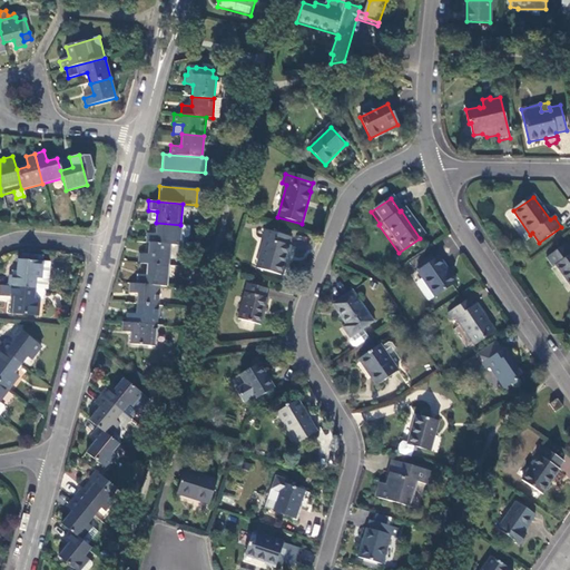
[(146,233),(145,242),(149,243),(172,245),(178,245),(179,237),(180,225),(156,223),(156,233),(146,233)]
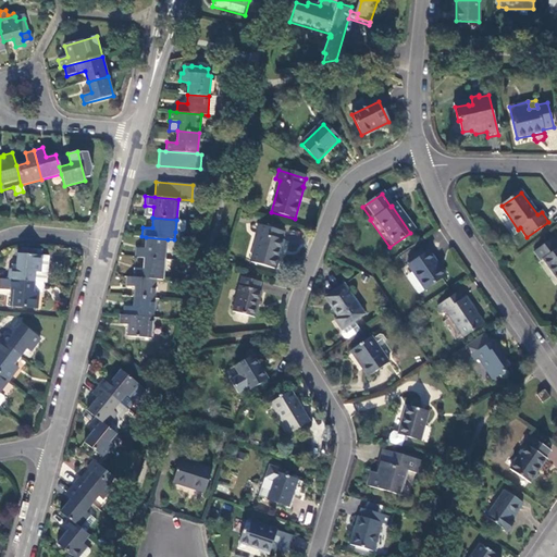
[(183,231),(184,221),(176,220),(175,232),(181,232),(183,231)]
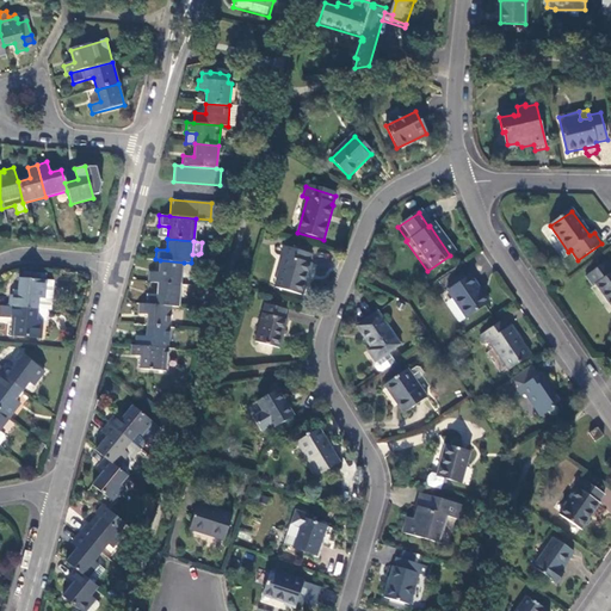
[(310,255),(285,248),(283,257),(284,258),(277,289),(301,297),(309,265),(308,264),(310,255)]
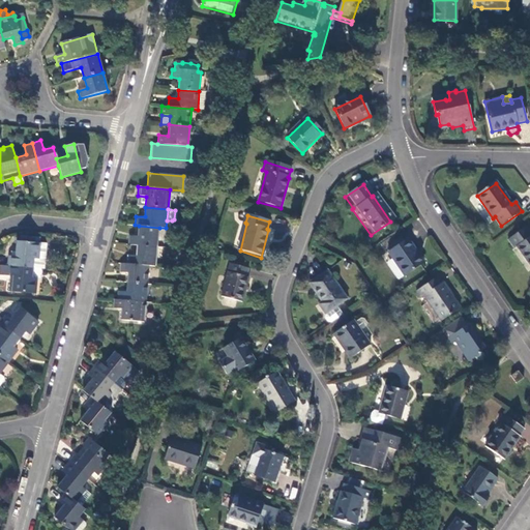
[(128,236),(127,244),(137,245),(157,247),(159,228),(139,226),(138,236),(128,236)]
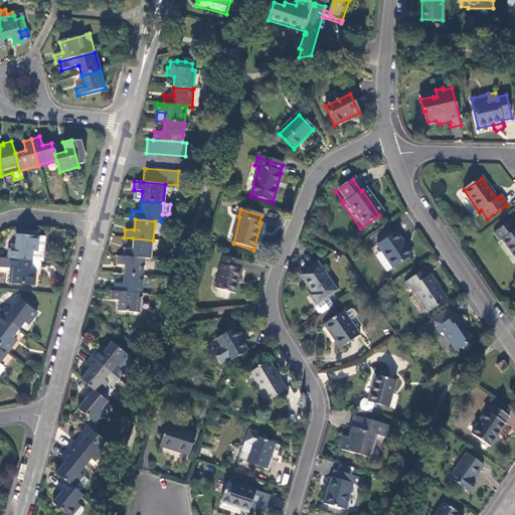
[(514,226),(511,221),(494,233),(500,242),(502,240),(514,259),(514,226)]
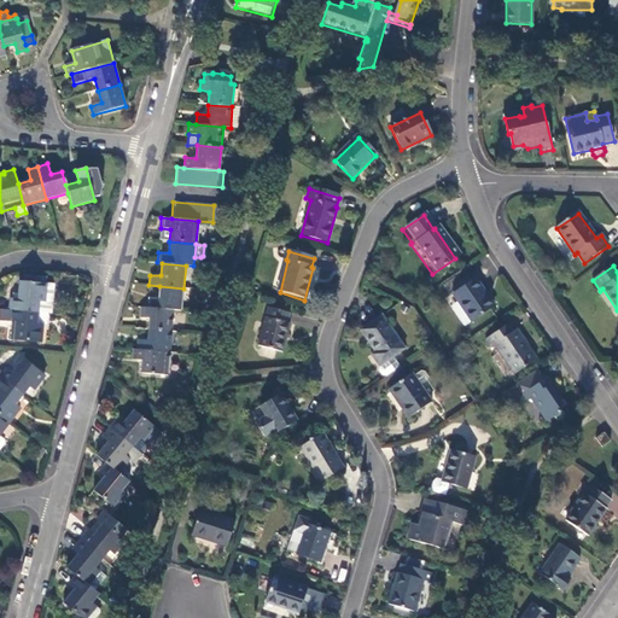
[(495,308),(474,280),(454,293),(460,303),(472,322),(473,324),(495,308)]
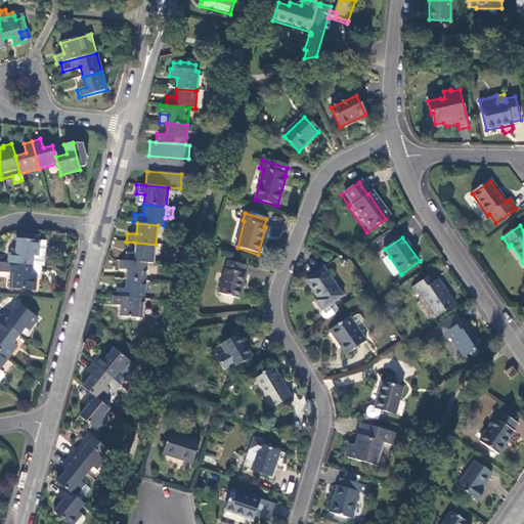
[(9,253),(8,263),(33,265),(34,255),(37,256),(39,241),(15,238),(13,254),(9,253)]
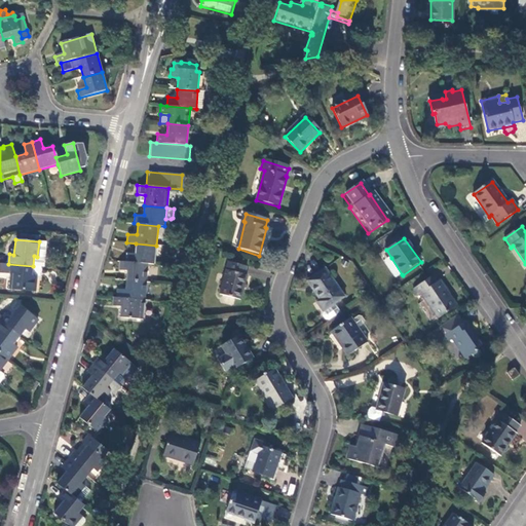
[(45,242),(39,241),(37,257),(34,256),(33,266),(41,267),(43,267),(45,242)]
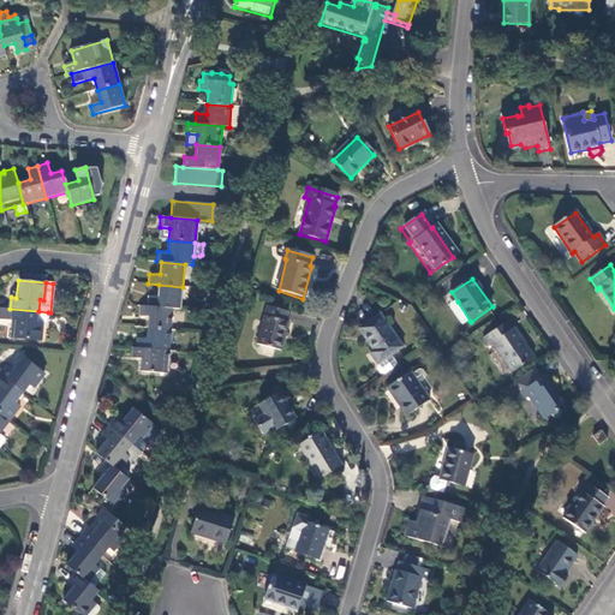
[(147,297),(147,306),(172,309),(180,310),(183,287),(159,285),(157,298),(147,297)]
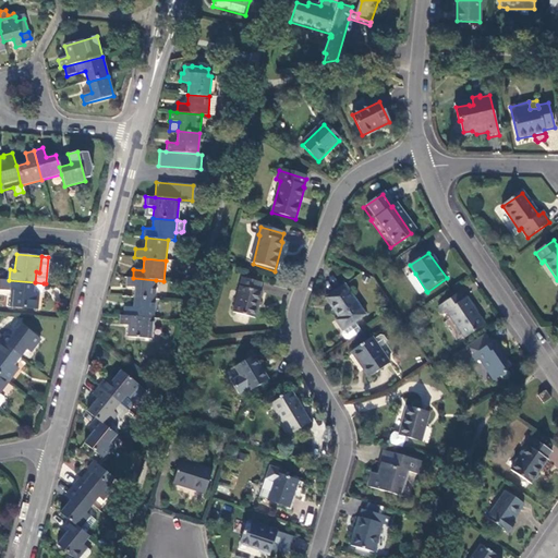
[(421,295),(426,291),(415,274),(408,278),(421,295)]
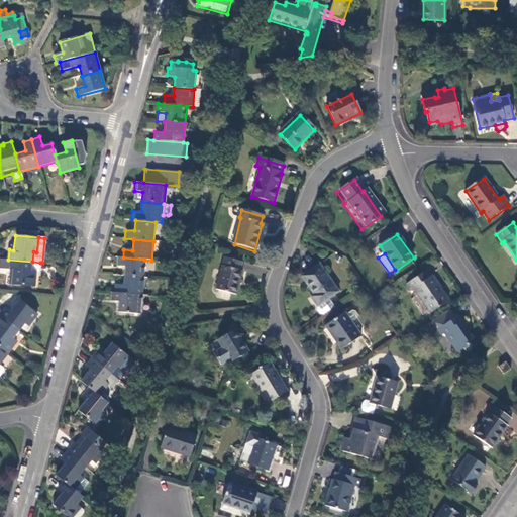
[(125,268),(124,277),(143,278),(144,260),(123,257),(117,257),(116,267),(125,268)]
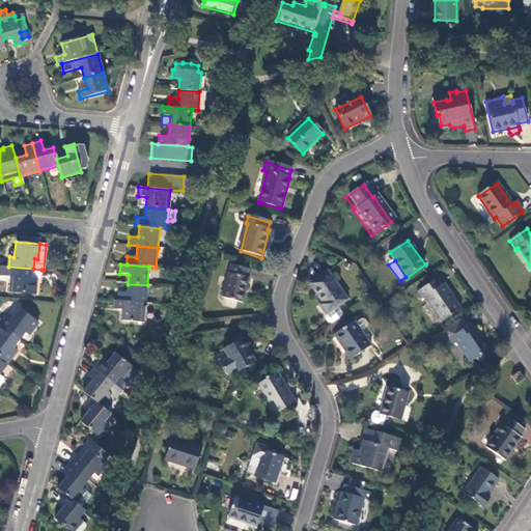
[(32,278),(33,269),(8,267),(0,266),(0,271),(0,275),(12,277),(11,291),(34,294),(35,282),(35,279),(32,278)]
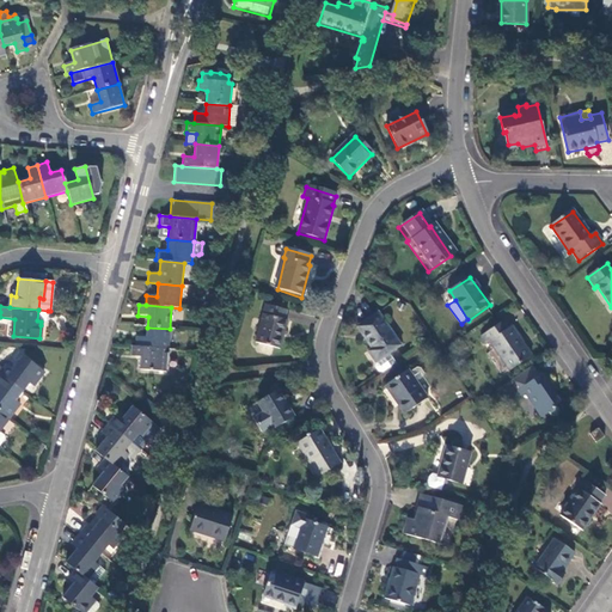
[(287,312),(267,306),(256,344),(280,350),(287,323),(285,322),(287,312)]
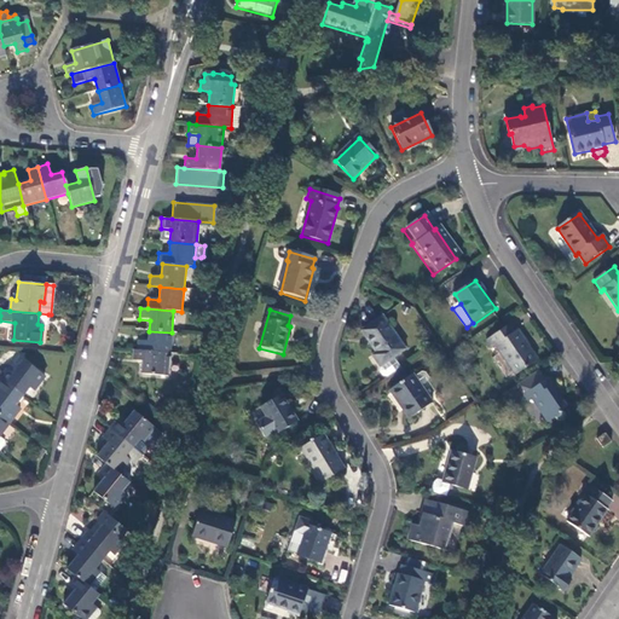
[(46,330),(48,314),(39,313),(38,324),(41,325),(41,329),(46,330)]
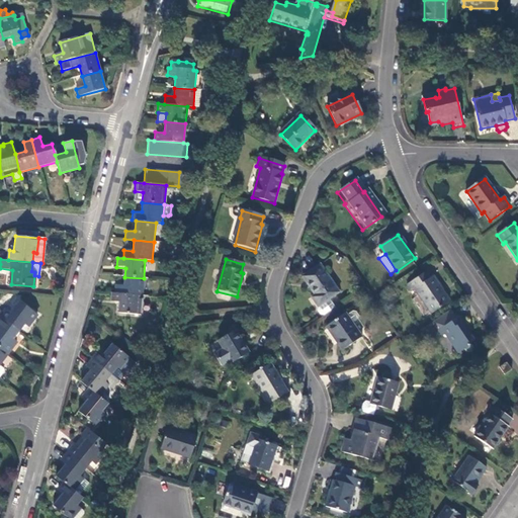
[(339,294),(320,267),(303,278),(315,296),(312,297),(319,308),(330,300),(339,294)]
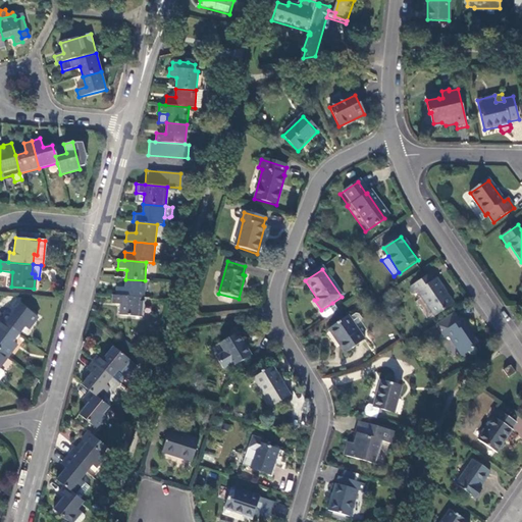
[(454,304),(436,279),(435,280),(430,274),(411,289),(415,295),(417,293),(422,299),(433,315),(434,317),(454,304)]
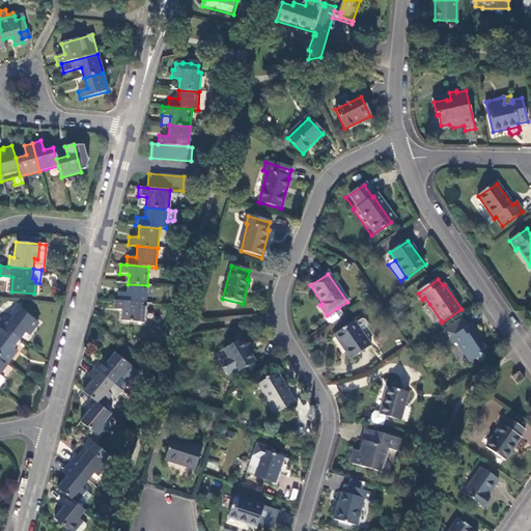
[(117,294),(117,302),(145,304),(147,285),(128,284),(127,295),(117,294)]
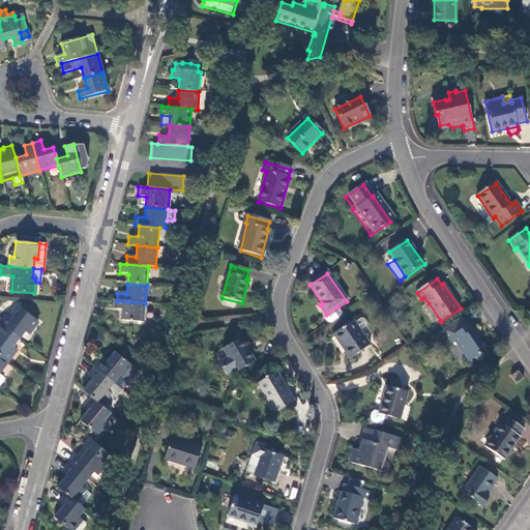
[(144,323),(145,303),(117,301),(114,300),(113,310),(121,311),(121,321),(144,323)]
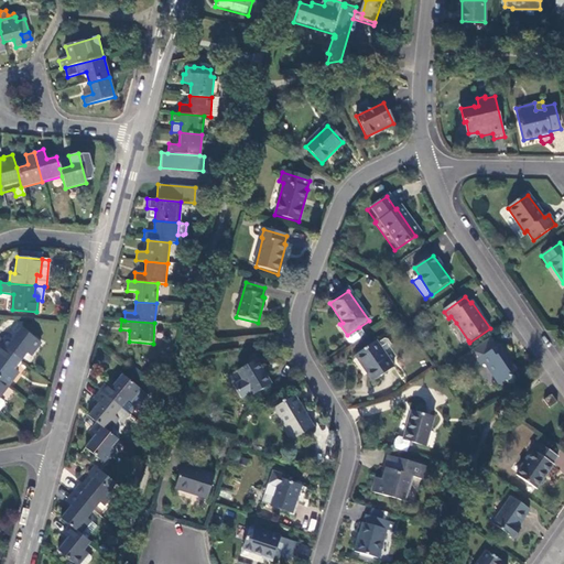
[(462,345),(468,340),(456,323),(449,327),(462,345)]
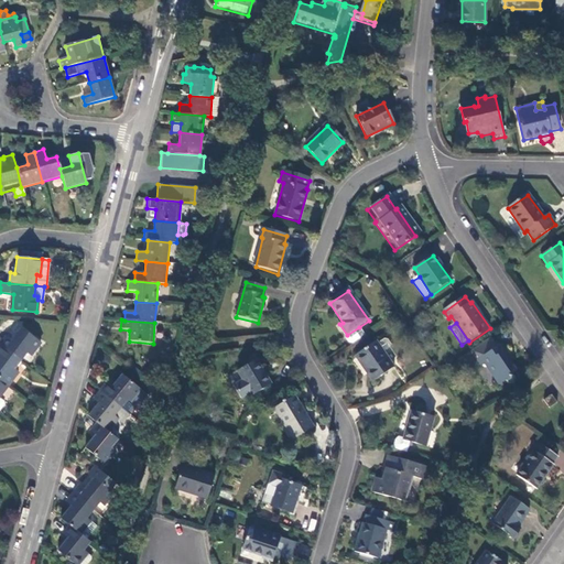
[(349,344),(354,344),(365,336),(359,327),(347,335),(346,339),(349,344)]
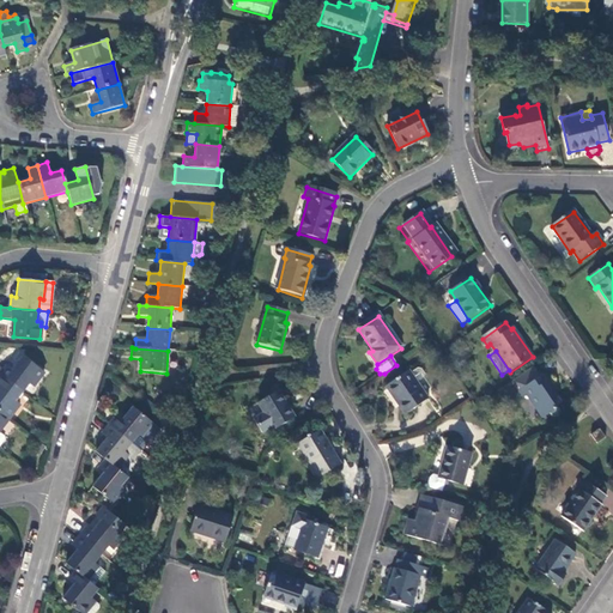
[(6,368),(0,374),(0,376),(22,393),(29,384),(31,387),(42,374),(20,357),(10,371),(6,368)]
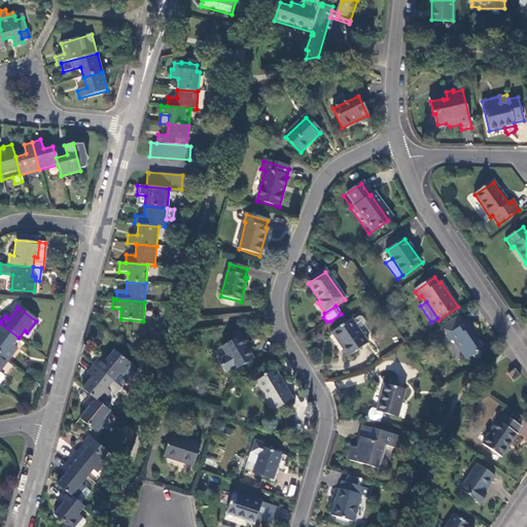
[(454,341),(467,360),(478,353),(478,352),(483,348),(472,332),(473,331),(468,322),(465,325),(459,316),(443,328),(448,337),(447,337),(451,343),(454,341)]
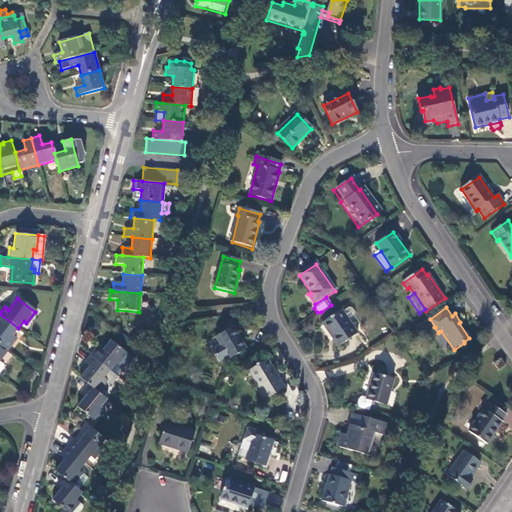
[(349,309),(343,313),(348,321),(354,316),(355,314),(352,309),(349,309)]
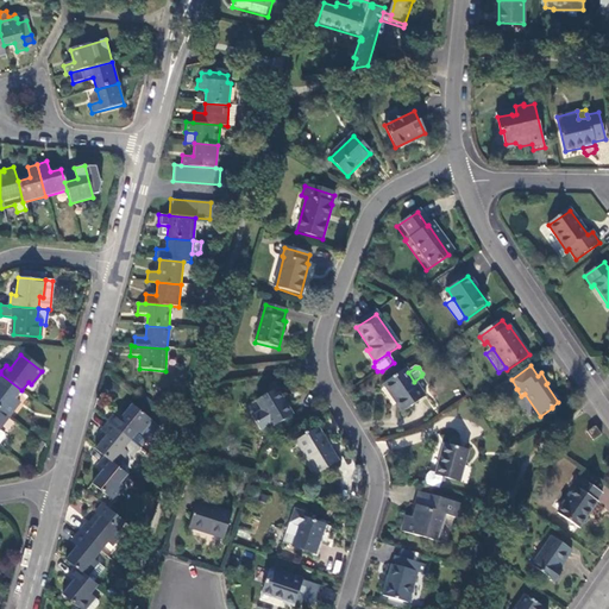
[(406,369),(383,385),(402,413),(425,397),(414,382),(408,372),(406,369)]
